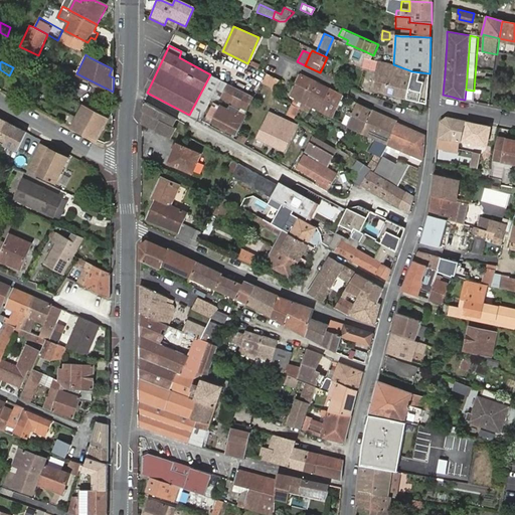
[(69,89),(76,73),(50,61),(43,76),(69,89)]
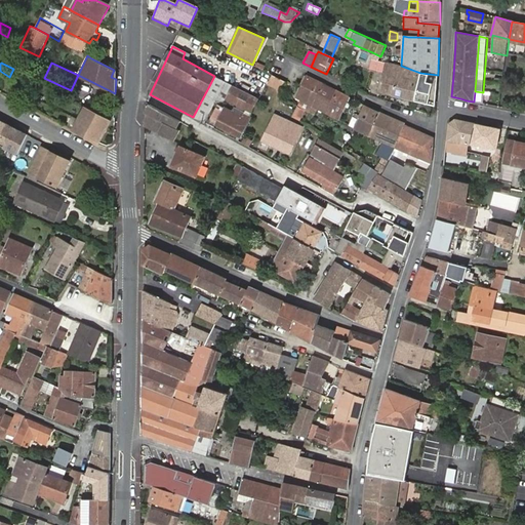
[(379,90),(414,99),(420,73),(401,66),(387,64),(379,90)]
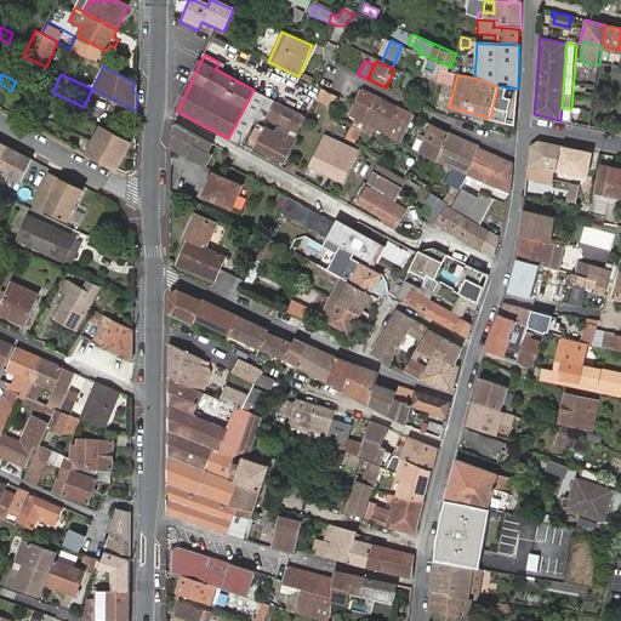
[(490,118),(516,125),(518,89),(497,86),(490,118)]
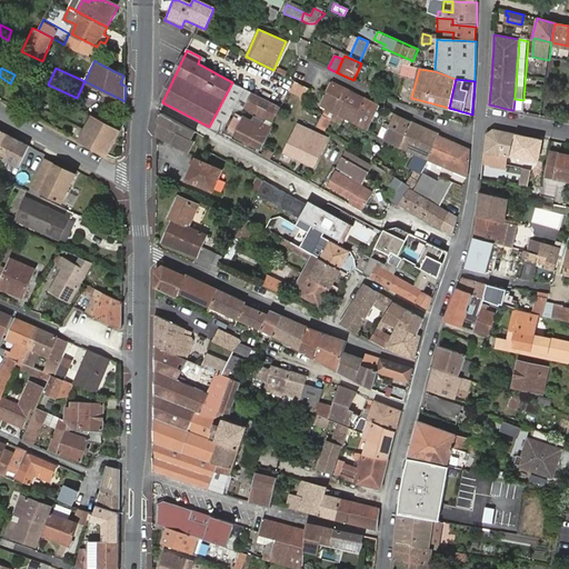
[(320,105),(326,108),(336,112),(347,89),(331,81),(320,105)]
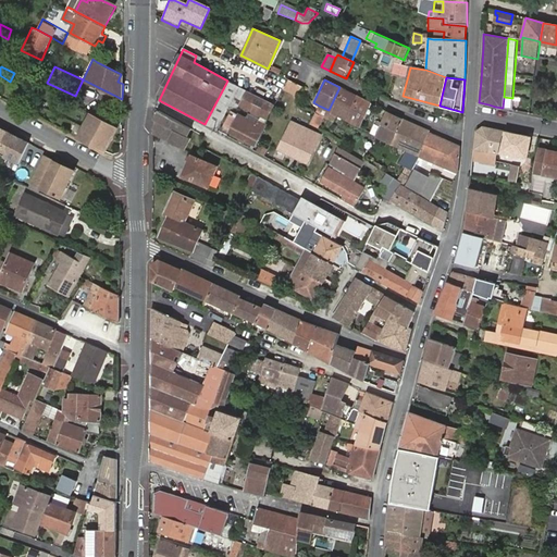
[(227,81),(205,124),(217,131),(229,109),(240,106),(268,121),(274,106),(227,81)]
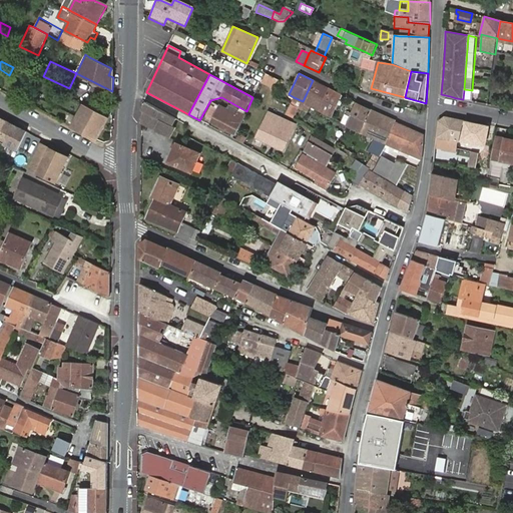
[(313,80),(303,101),(318,110),(329,88),(313,80)]
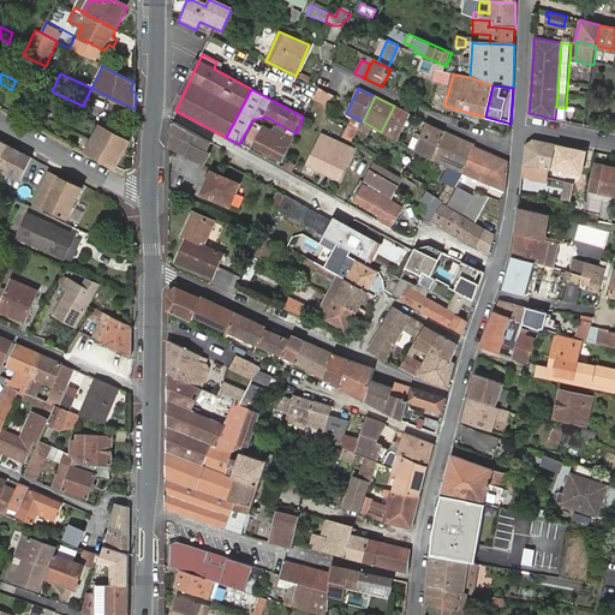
[(394,106),(381,132),(382,132),(396,141),(410,114),(394,106)]
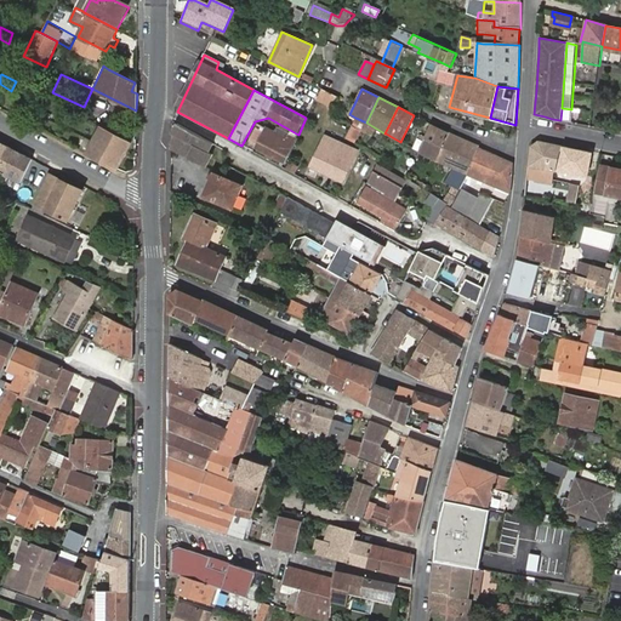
[(355,118),(345,138),(355,144),(366,123),(355,118)]
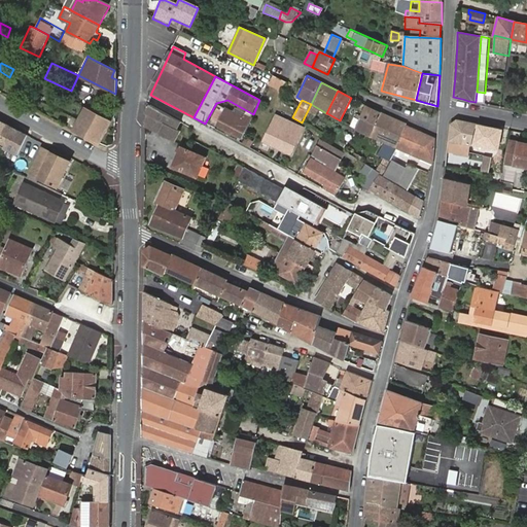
[(73,130),(98,143),(109,118),(115,121),(115,109),(102,104),(98,112),(84,106),(73,130)]
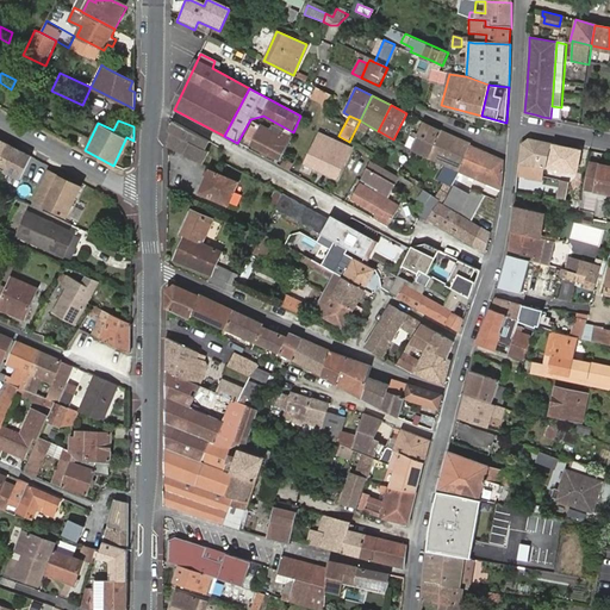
[(414,137),(409,148),(453,167),(460,169),(470,145),(422,120),(414,137)]
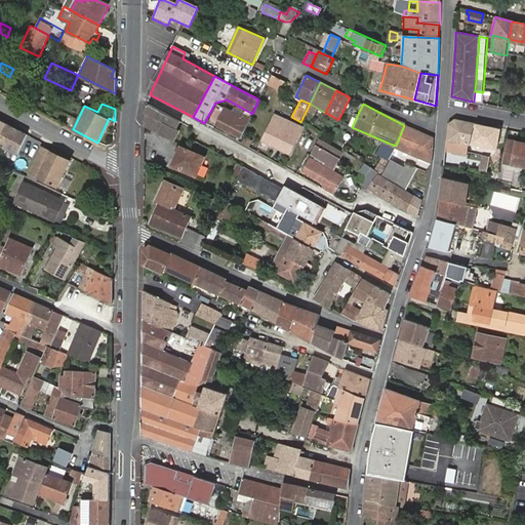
[(217,120),(224,108),(217,105),(211,116),(217,120)]
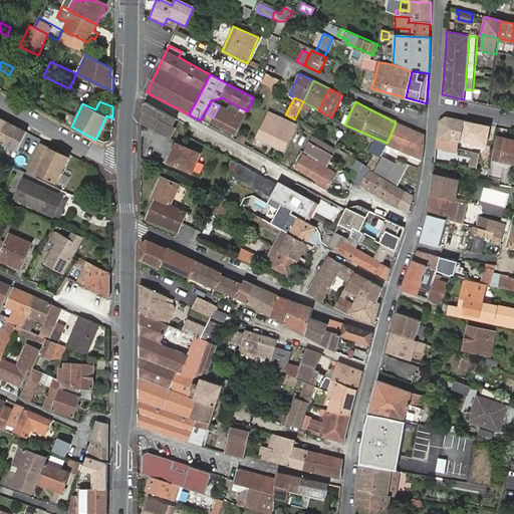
[(145,121),(143,125),(172,141),(178,130),(174,127),(178,120),(148,104),(144,112),(147,114),(143,121),(145,121)]
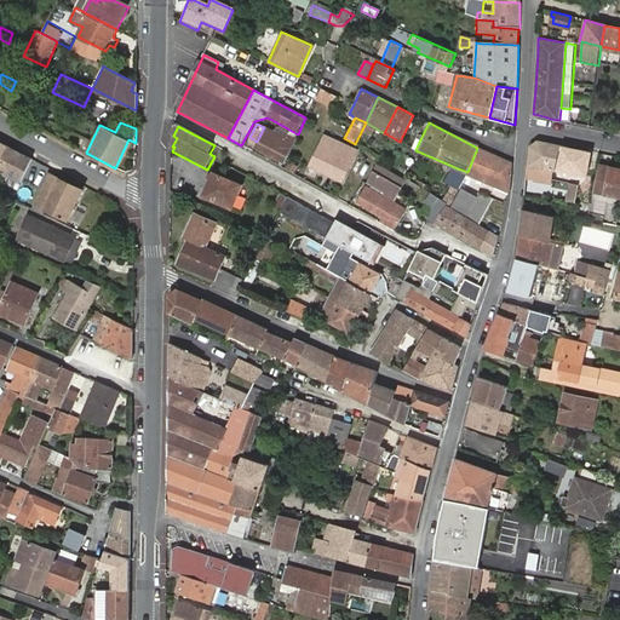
[(283,162),(296,137),(277,127),(275,133),(264,127),(257,142),(253,148),(282,162),(283,162)]
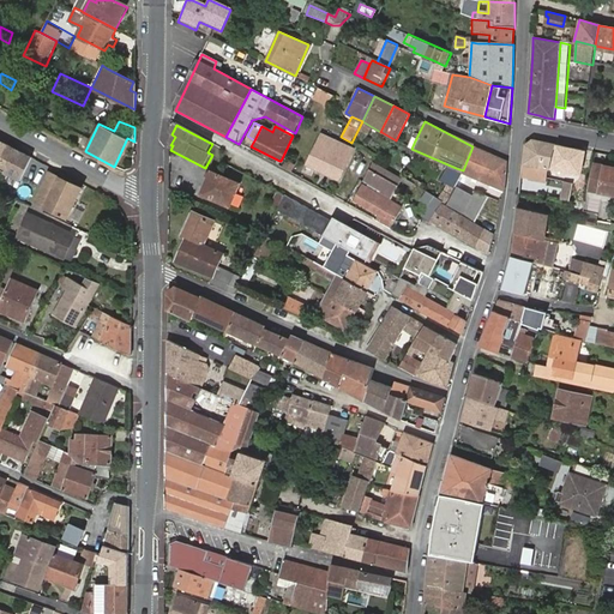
[(407,146),(411,149),(416,138),(411,136),(407,146)]
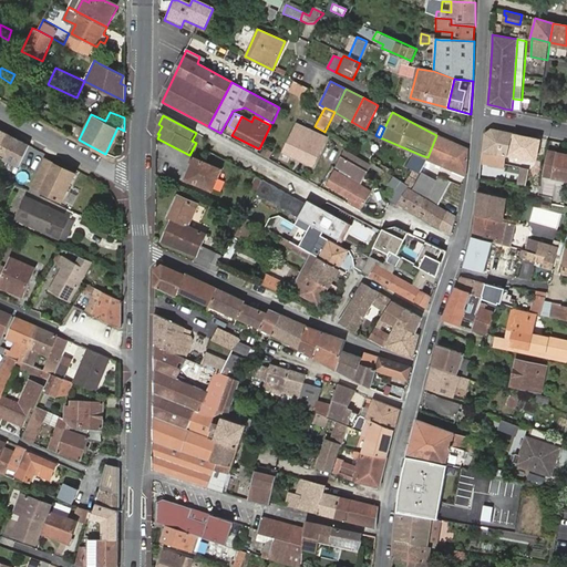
[(297,126),(284,154),(311,171),(326,142),(297,126)]
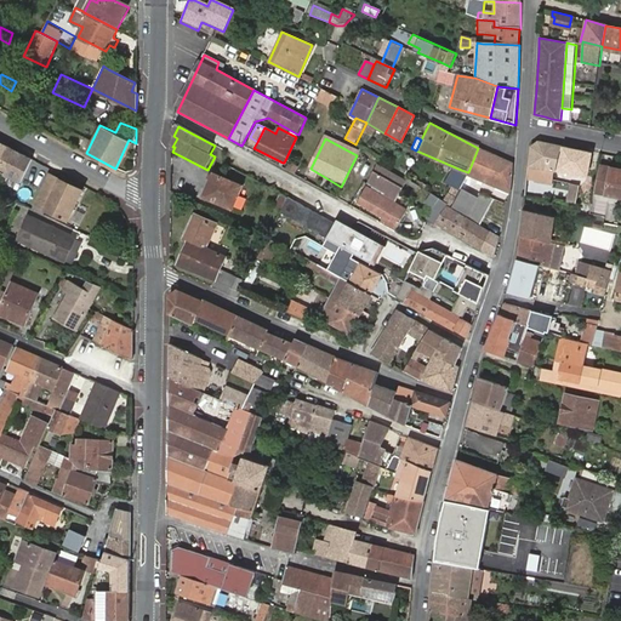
[(562,154),(562,146),(539,141),(531,147),(527,181),(556,186),(558,172),(562,154)]
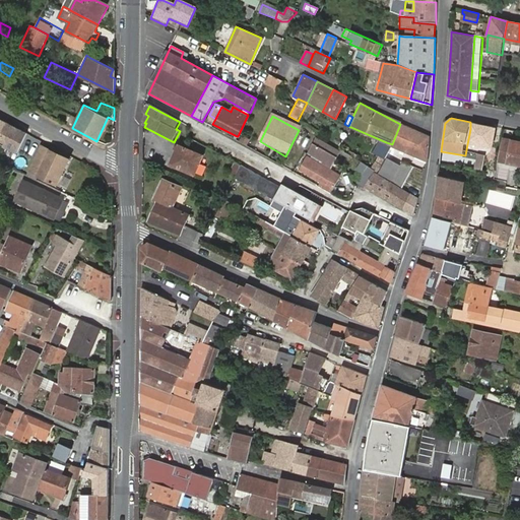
[(0,141),(9,124),(0,119),(0,141)]
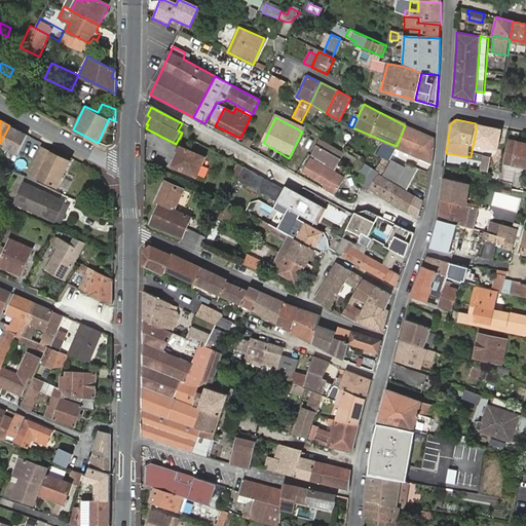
[(30,137),(9,125),(0,143),(0,145),(21,156),(30,137)]
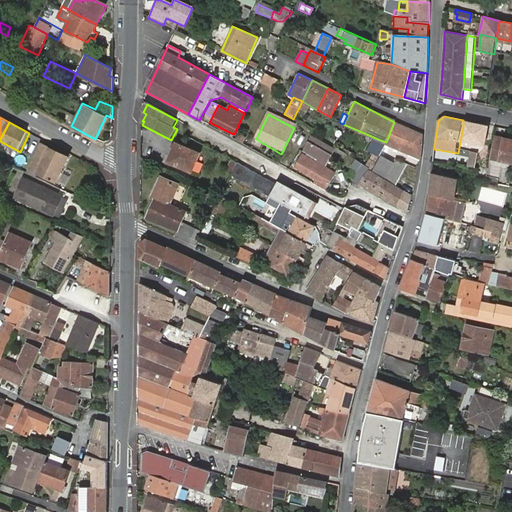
[(386,142),(420,158),(424,135),(394,122),(386,142)]
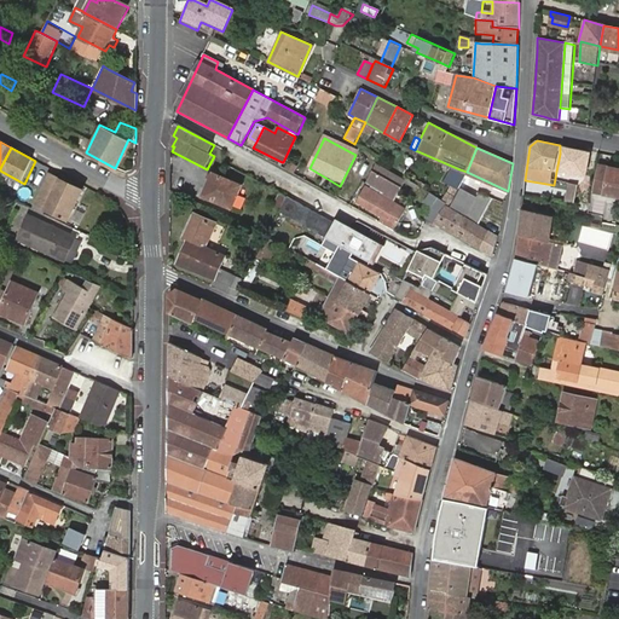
[(115,169),(115,168),(86,152),(85,155),(115,169)]
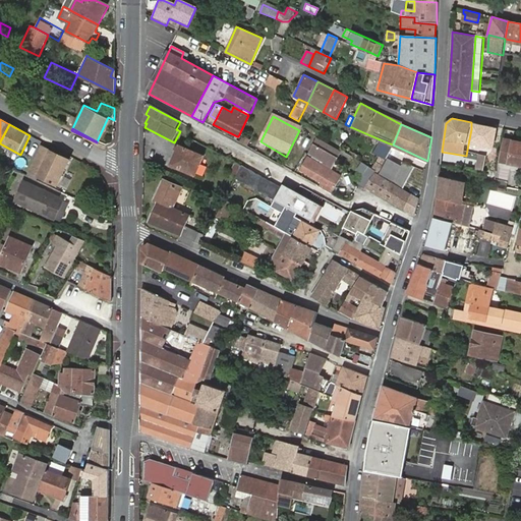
[(476,170),(483,171),(490,132),(471,129),(468,145),(477,146),(475,154),(479,155),(476,170)]
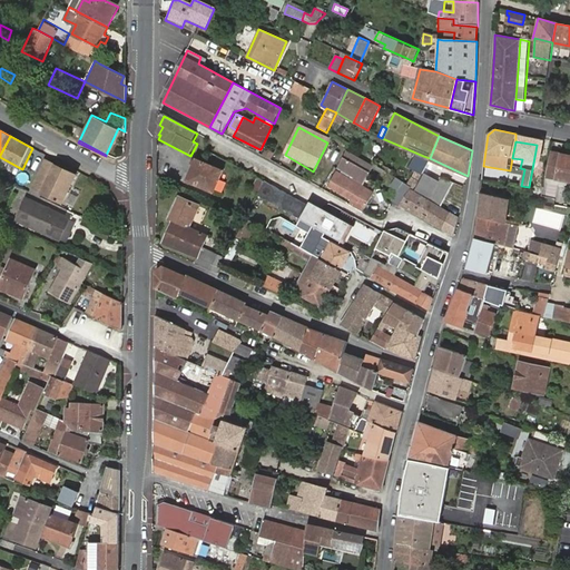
[(375,165),(347,148),(337,168),(353,177),(352,180),(362,186),(366,178),(373,165),(375,165)]
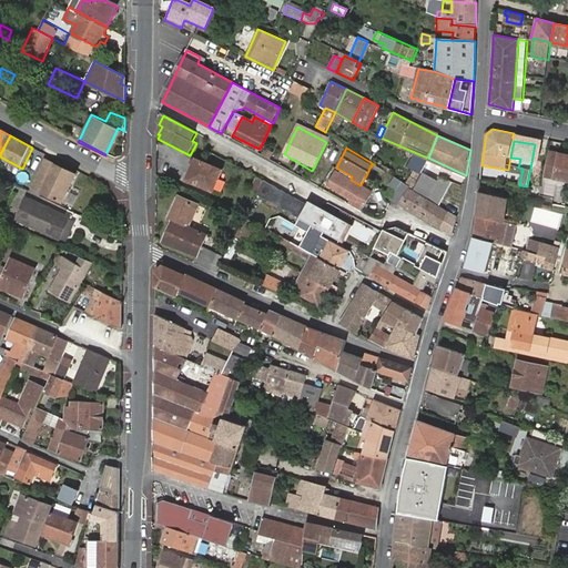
[(264,149),(261,155),(267,159),(270,152),(264,149)]
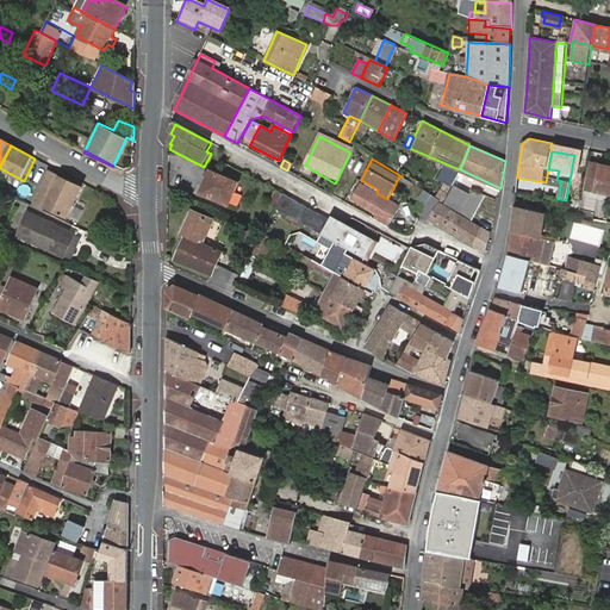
[(609,167),(592,165),(587,190),(609,193),(609,167)]
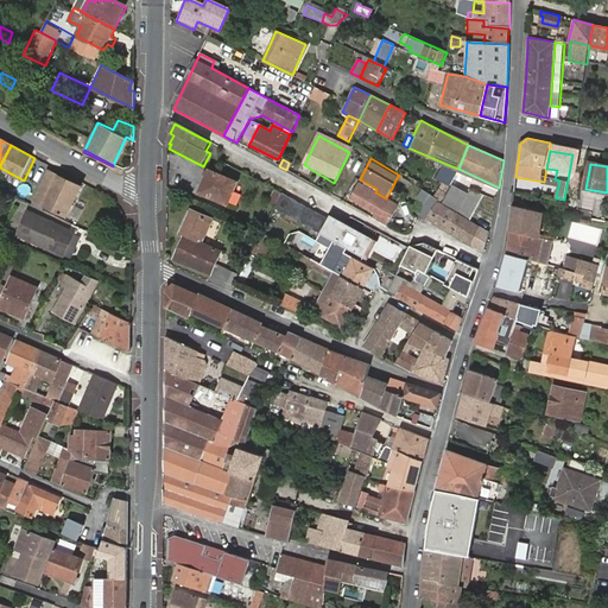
[(451,166),(441,191),(448,194),(451,184),(458,169),(451,166)]
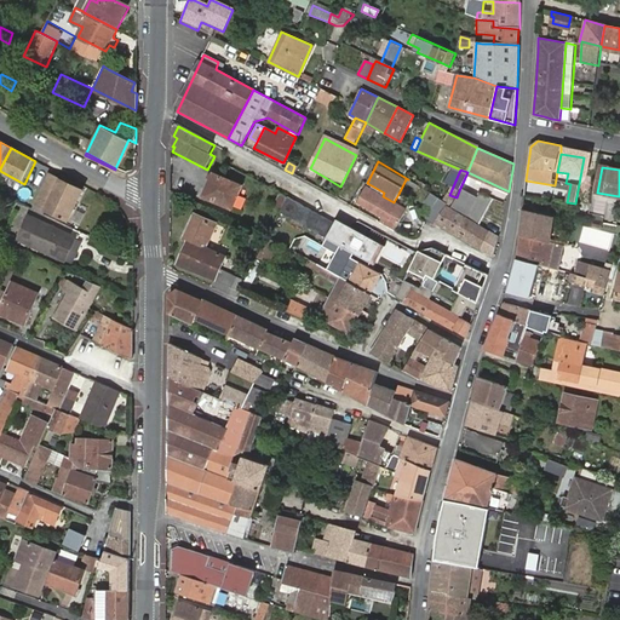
[(35,204),(68,220),(84,190),(72,184),(61,179),(50,173),(35,204)]
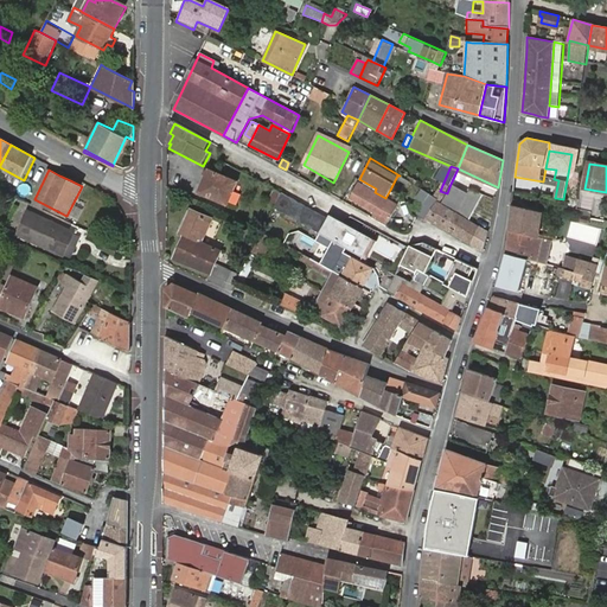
[(208,172),(197,192),(224,205),(234,184),(208,172)]
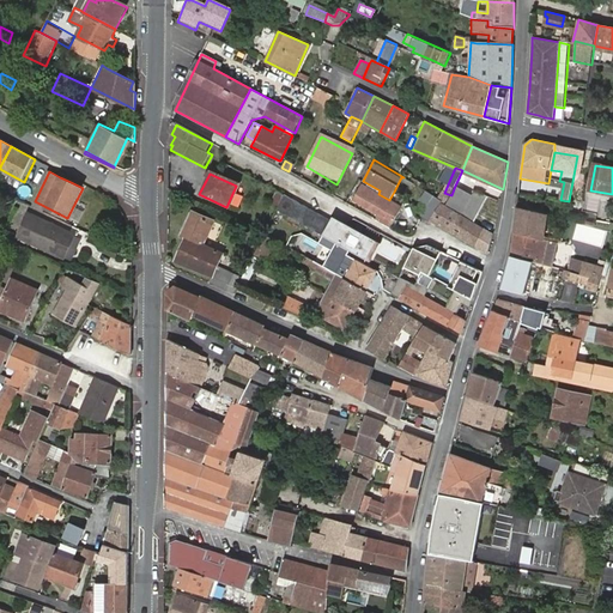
[(362,184),(352,199),(380,214),(383,217),(381,223),(390,228),(401,207),(389,200),(378,194),(362,184)]
